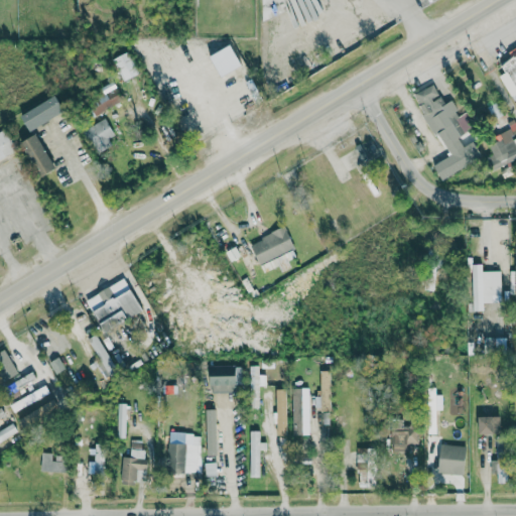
[(515,46),(507,51),(511,58),(500,65),(505,73),(499,76),(514,103),(515,101),(515,46)]
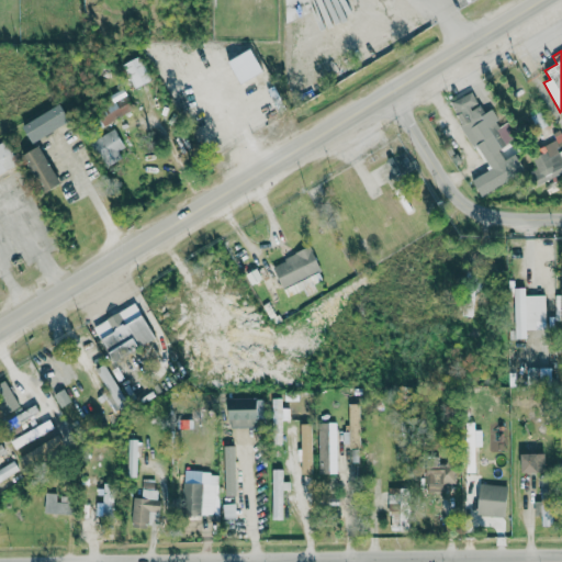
[(149,82),(139,57),(124,64),(134,88),(149,82)]
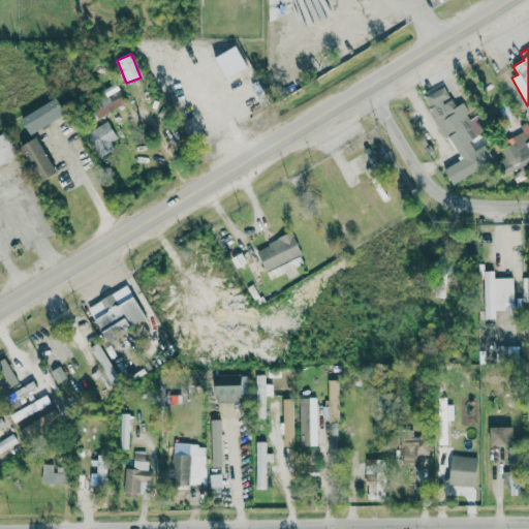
[(126,102),(117,86),(104,92),(106,95),(90,105),(98,119),(126,102)]
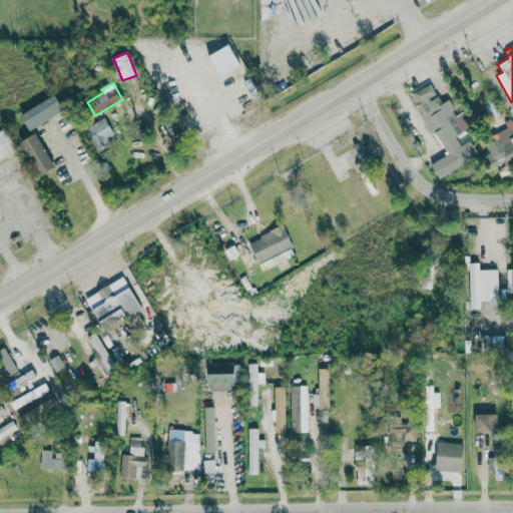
[(411,93),(422,114),(429,111),(431,116),(439,112),(452,136),(475,124),(467,110),(458,115),(449,99),(442,103),(438,95),(437,95),(430,83),(411,93)]
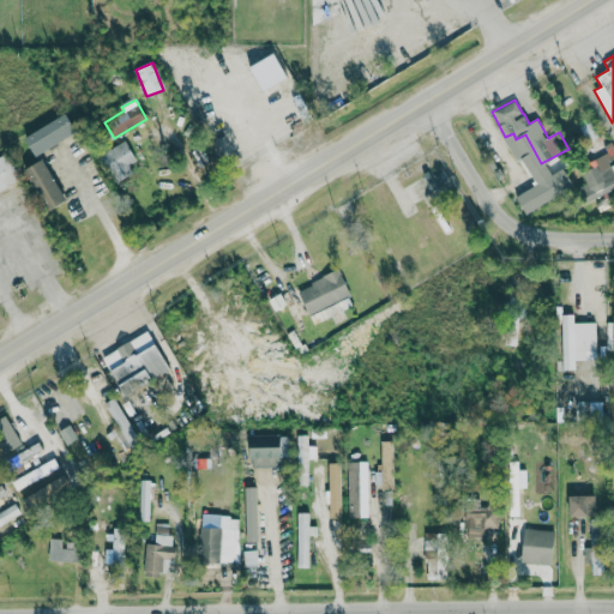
[(76,132),(65,114),(25,138),(36,156),(76,132)]
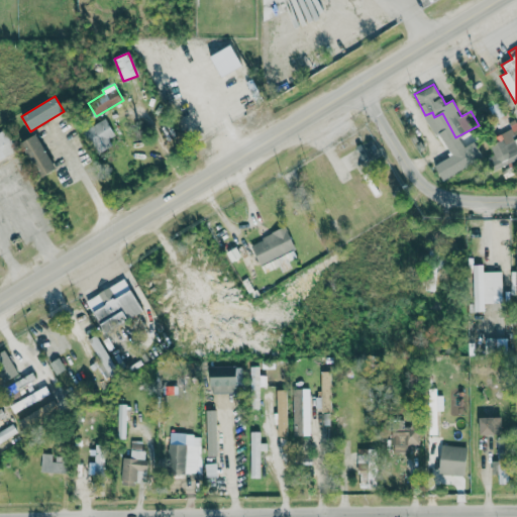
[(108,138),(115,134),(105,118),(85,130),(99,151),(111,144),(108,138)]
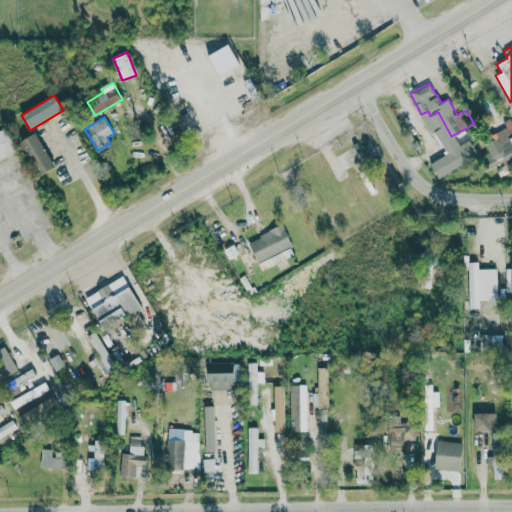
[(489,167),(511,157),(511,121),(511,118),(503,121),(506,128),(485,138),(492,153),(484,156),(489,167)]
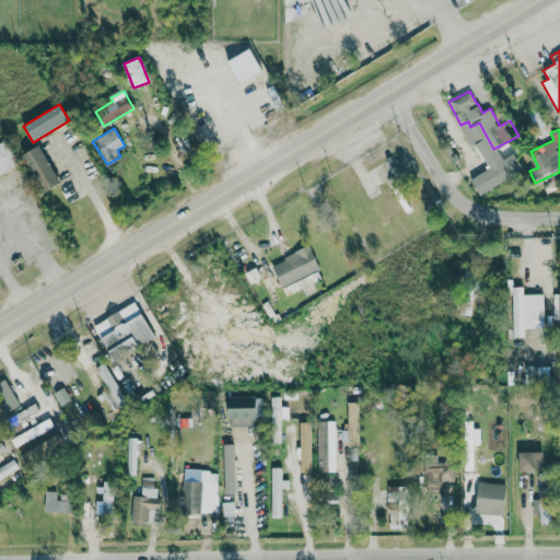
[(0,173),(19,164),(6,140),(0,142),(0,173)]
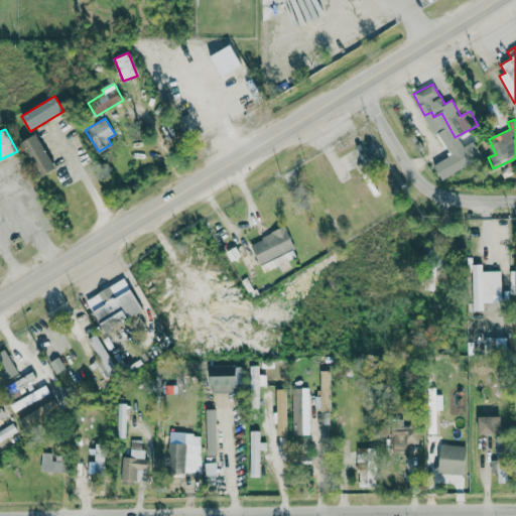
[(21,142),(40,177),(55,169),(36,134),(21,142)]
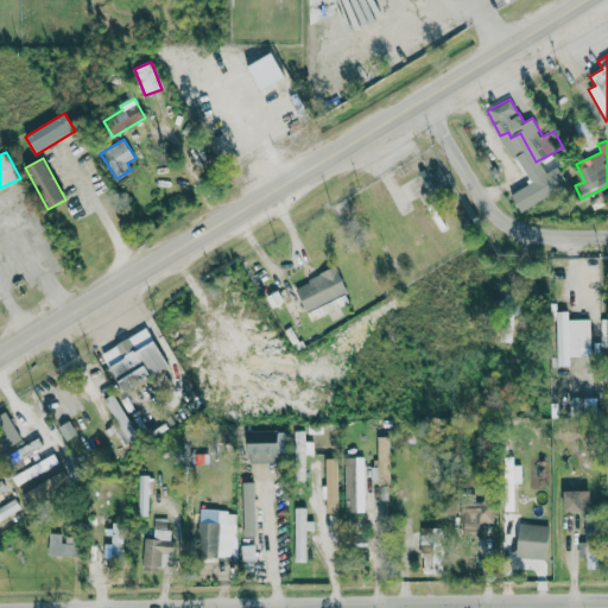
[(511,191),(519,210),(568,189),(559,170),(511,191)]
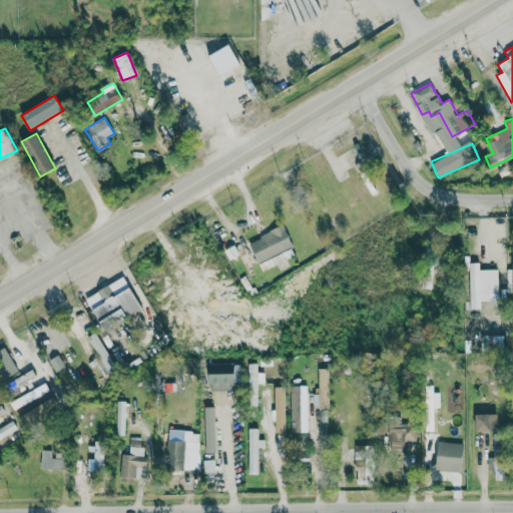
[(258,263),(293,246),(283,225),(248,242),(258,263)]
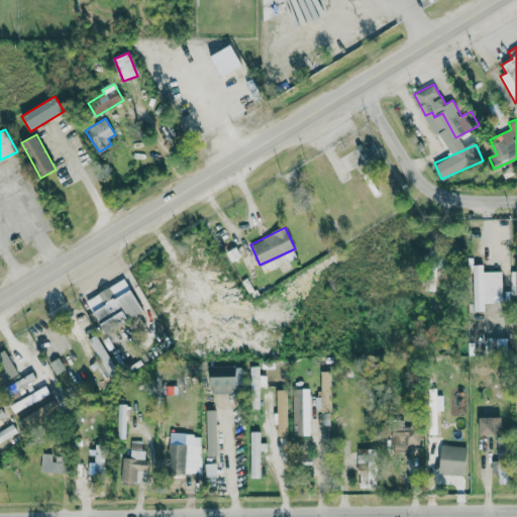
[(502,303),(501,272),(484,272),(484,266),(473,266),(474,312),(485,312),(485,304),(502,303)]
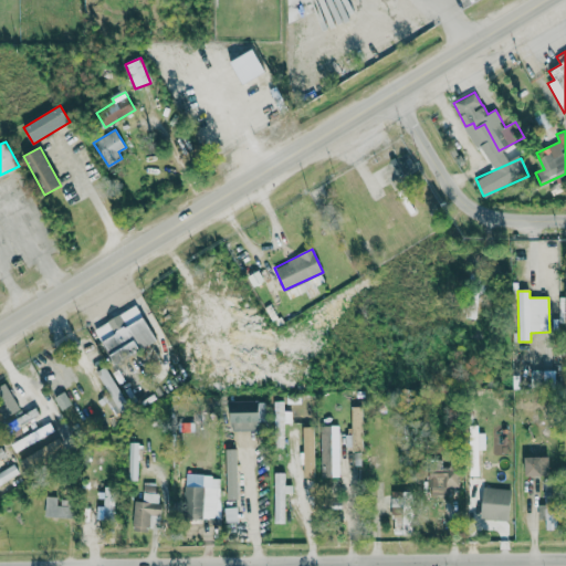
[(94,329),(113,363),(155,339),(136,306),(94,329)]
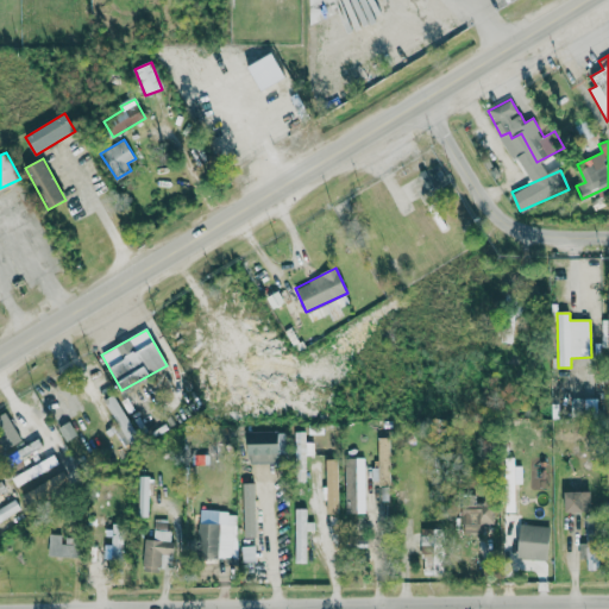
[(286,453),(286,431),(248,432),(248,463),(276,462),(276,453),(286,453)]
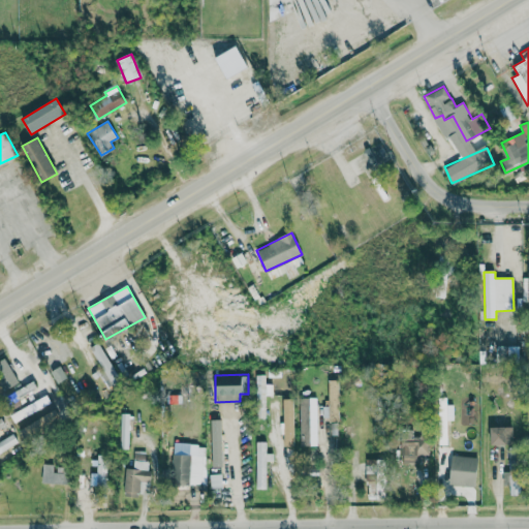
[(266,395),(273,395),(273,383),(266,383),(266,374),(255,374),(256,418),(266,418),(266,395)]
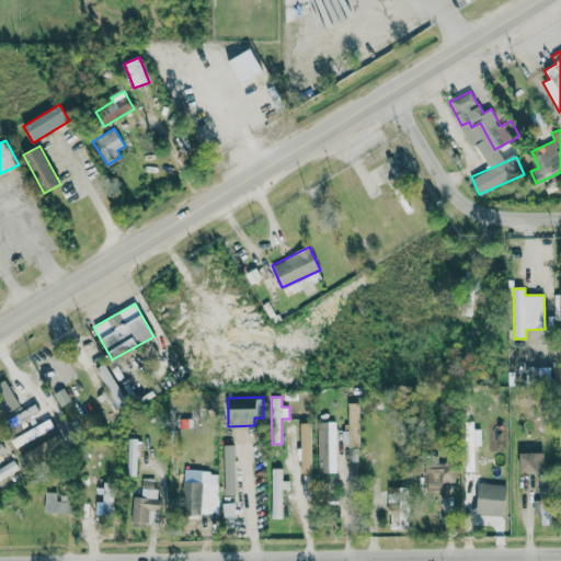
[(358,402),(348,402),(347,434),(358,435),(358,402)]
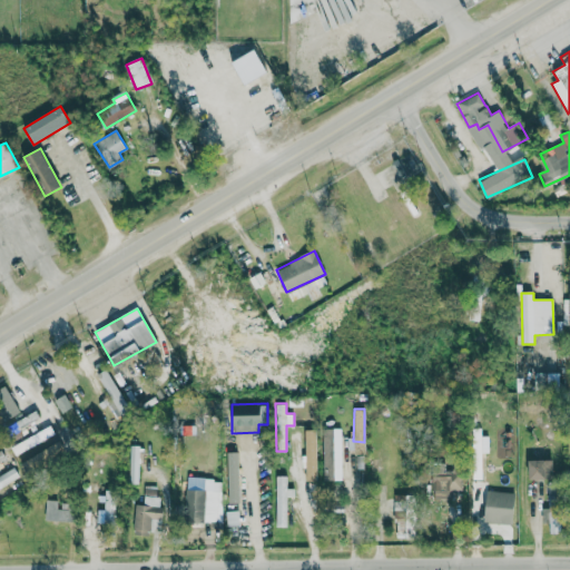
[(55,434),(50,426),(32,435),(37,444),(55,434)]
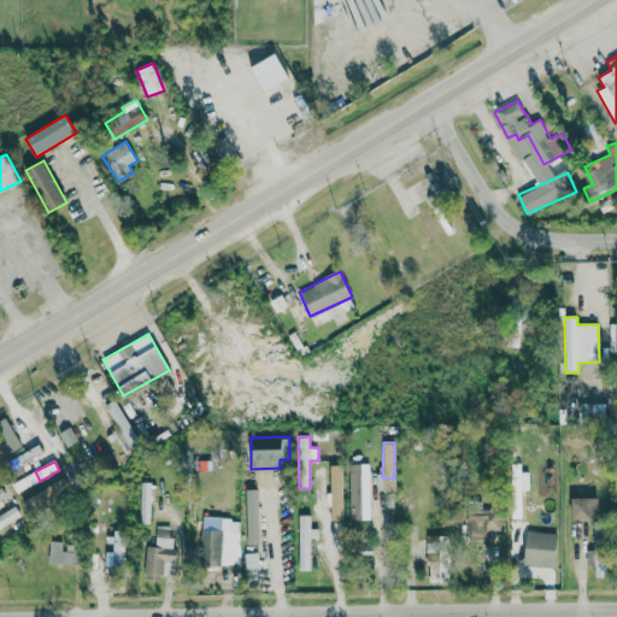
[(344,519),(342,464),(330,464),(331,521),(344,519)]
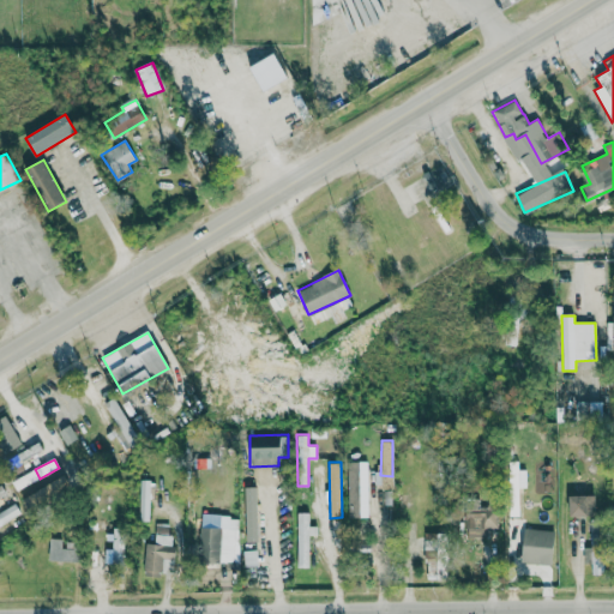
[(347,517),(361,517),(362,488),(368,488),(368,475),(359,475),(360,462),(348,462),(347,517)]
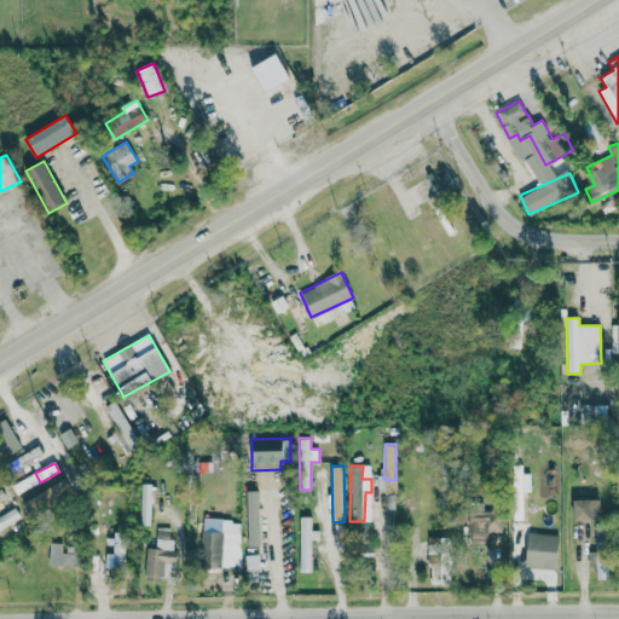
[(150,525),(151,484),(142,482),(140,524),(150,525)]
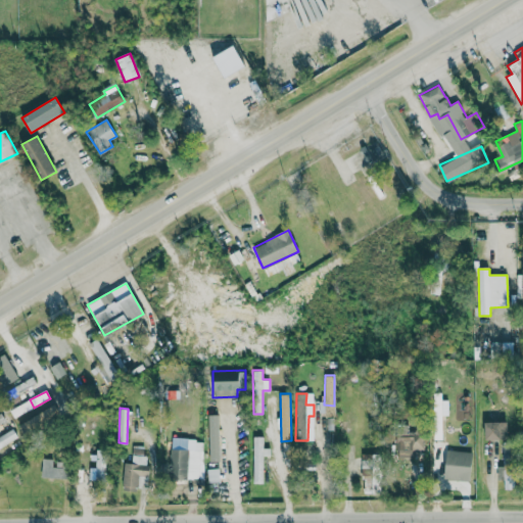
[(508,421),(484,421),(485,438),(509,438),(508,421)]
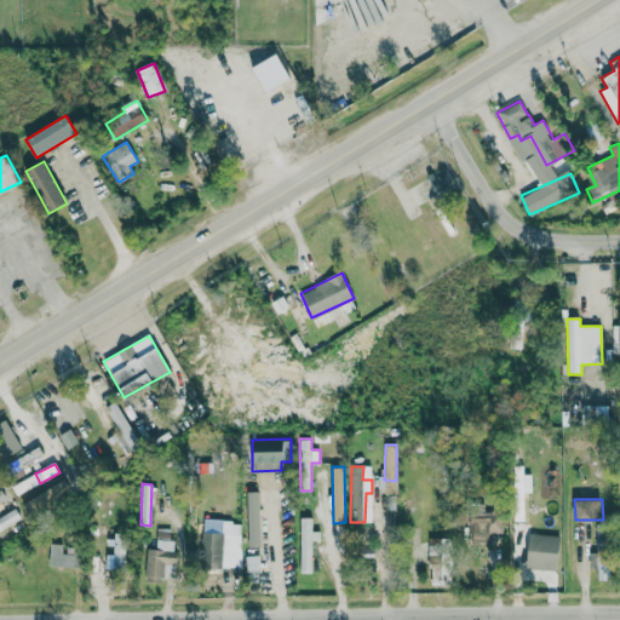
[(503,533),(503,504),(470,505),(471,543),(495,543),(495,533),(503,533)]
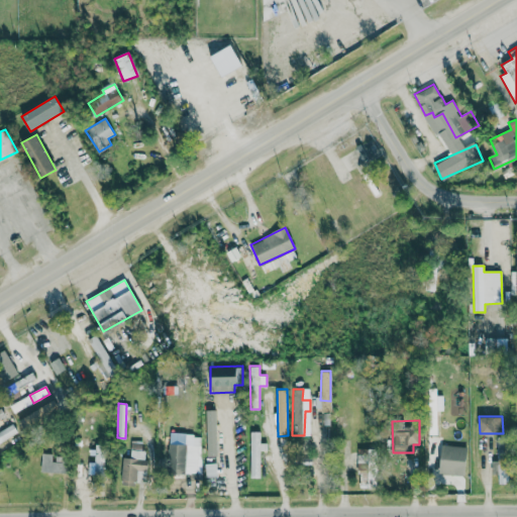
[(204,456),(223,456),(223,424),(205,424),(204,456)]
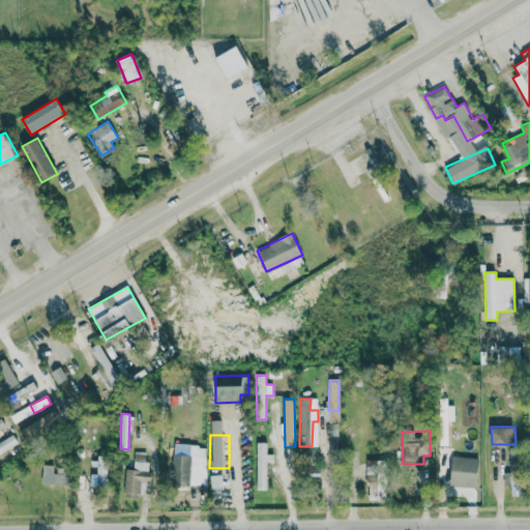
[(258,490),(267,490),(266,462),(274,462),(273,453),(267,453),(267,441),(257,441),(258,490)]
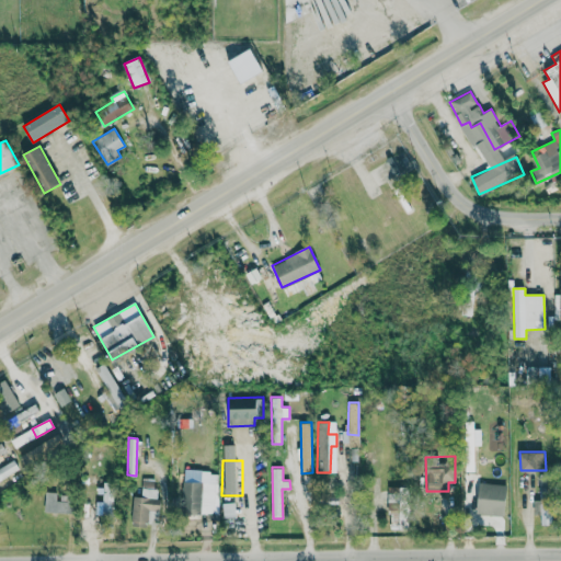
[(180,482),(181,514),(217,513),(216,473),(208,473),(208,481),(180,482)]
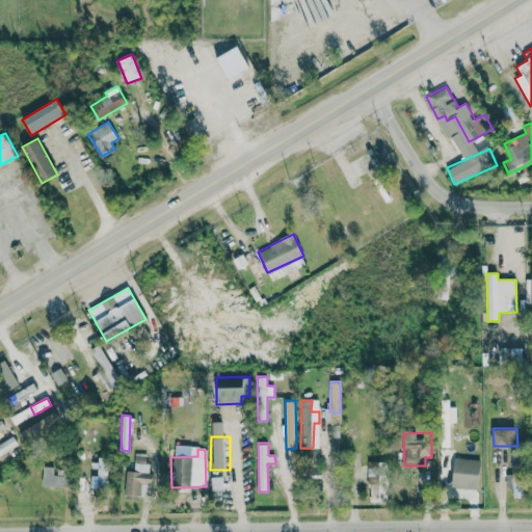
[(512,474),(506,474),(507,486),(512,485),(513,497),(525,497),(524,449),(512,450),(512,474)]
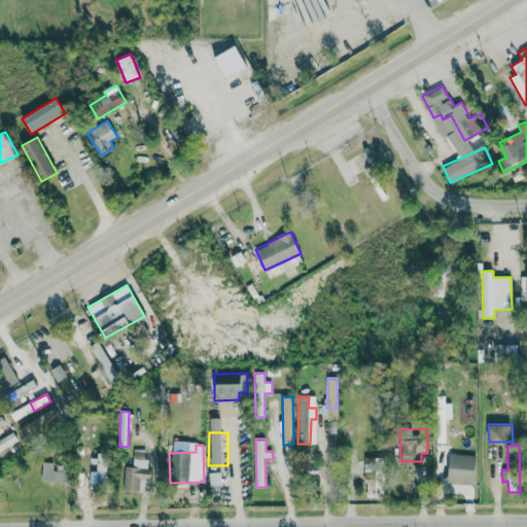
[(125,465),(124,493),(137,494),(138,479),(147,479),(148,449),(134,449),(133,466),(125,465)]
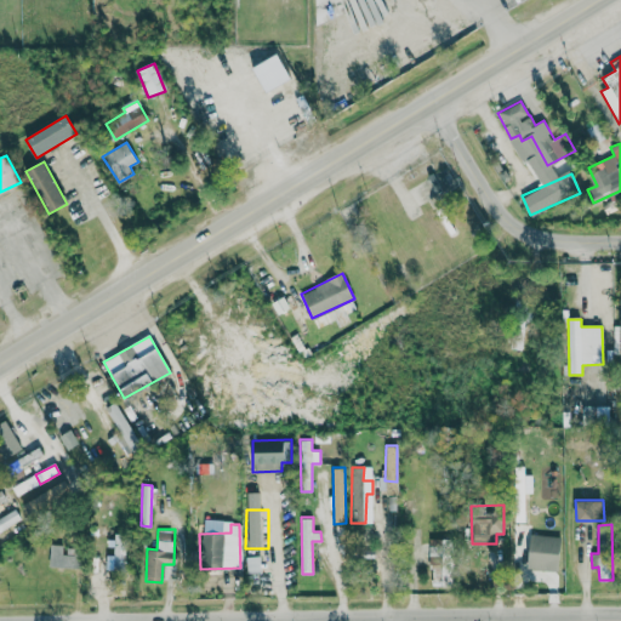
[(106,568),(124,569),(125,534),(114,534),(114,556),(106,556),(106,568)]
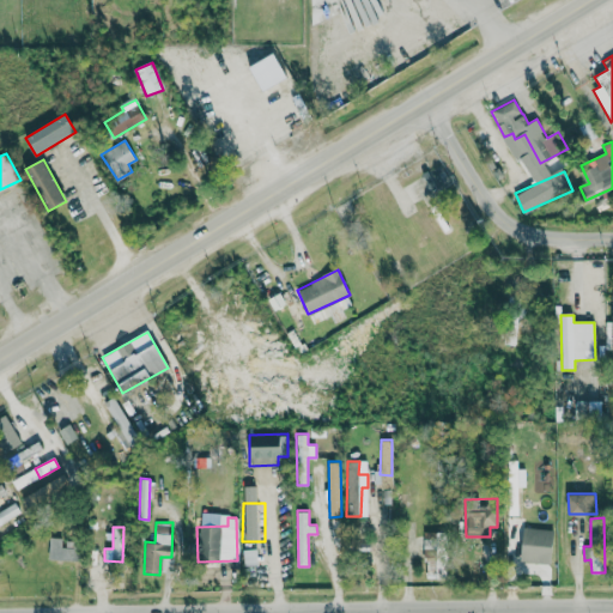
[(553,529),(522,528),(521,562),(552,563),(553,529)]
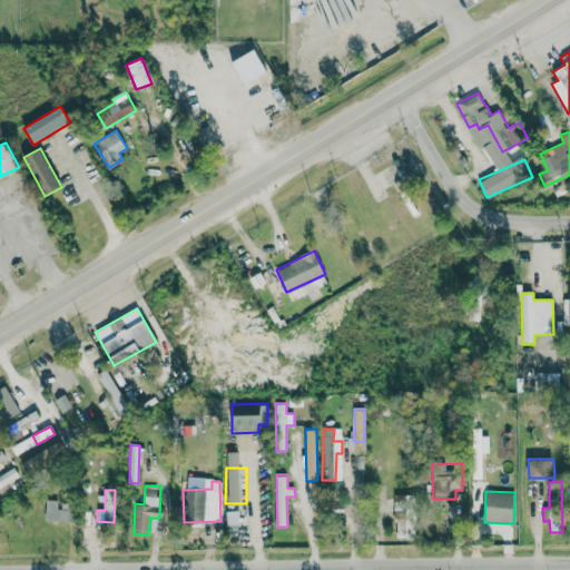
[(415,494),(395,494),(394,537),(414,538),(415,494)]
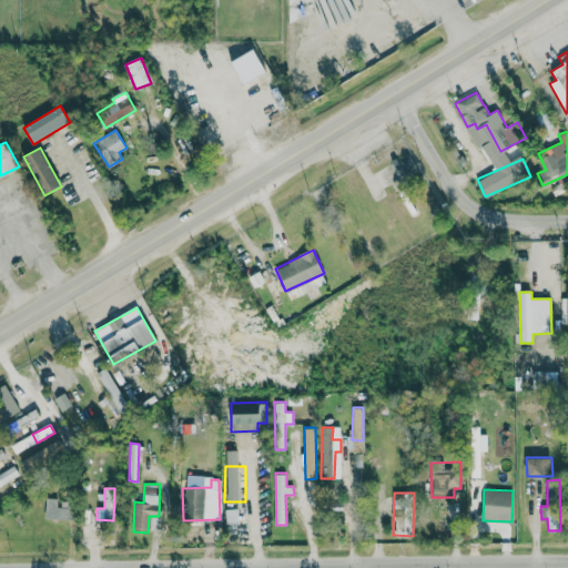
[(70,500),(59,500),(59,498),(46,498),(46,519),(70,519),(70,500)]
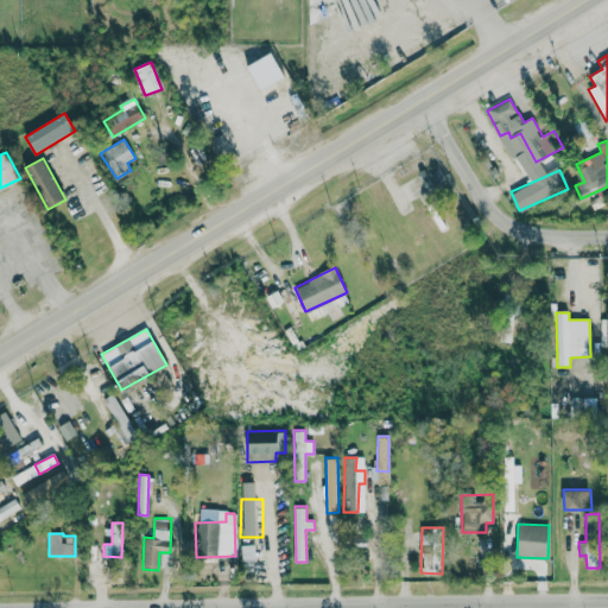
[(242,561),(255,559),(254,544),(241,544),(242,561)]
